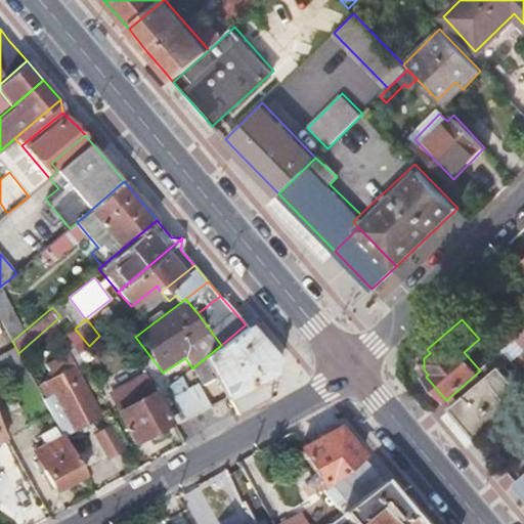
[(273,357),(246,324),(221,345),(205,358),(241,413),(271,397),(273,357)]
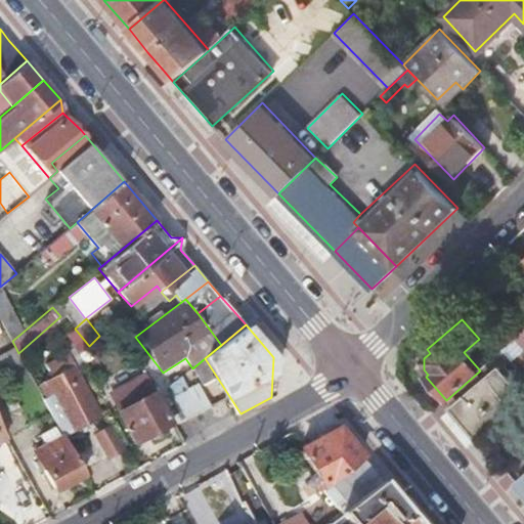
[(0,366),(1,372),(22,359),(18,353),(15,347),(0,354),(0,366)]
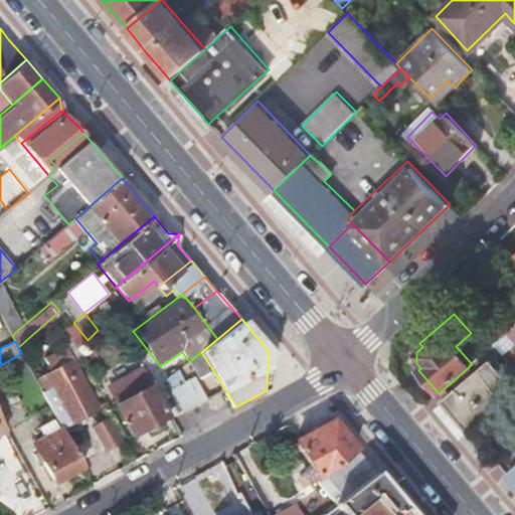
[(208,369),(199,354),(189,362),(198,376),(208,369)]
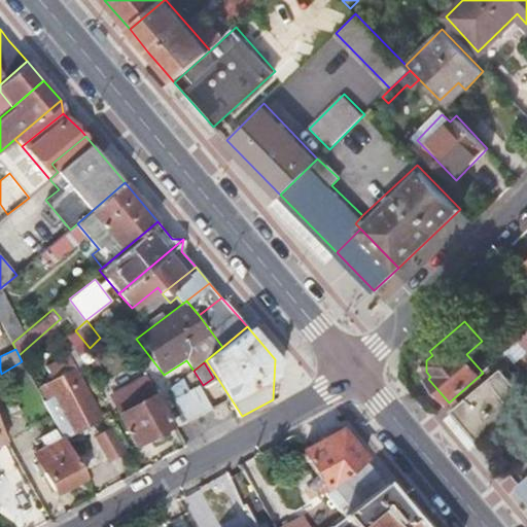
[(455,411),(483,442),(526,396),(526,395),(501,369),(455,411)]
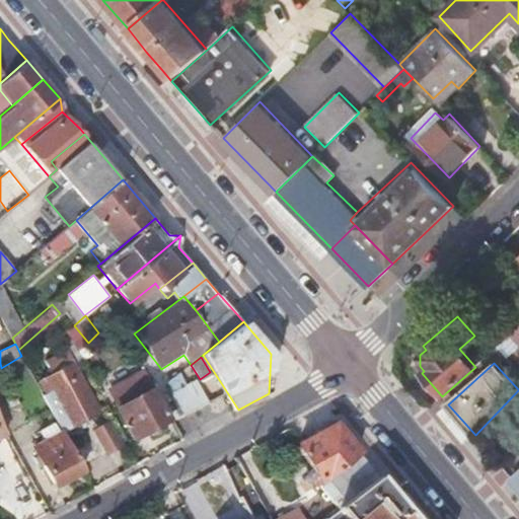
[(41,381),(48,396),(52,394),(70,426),(98,411),(72,364),(41,381)]
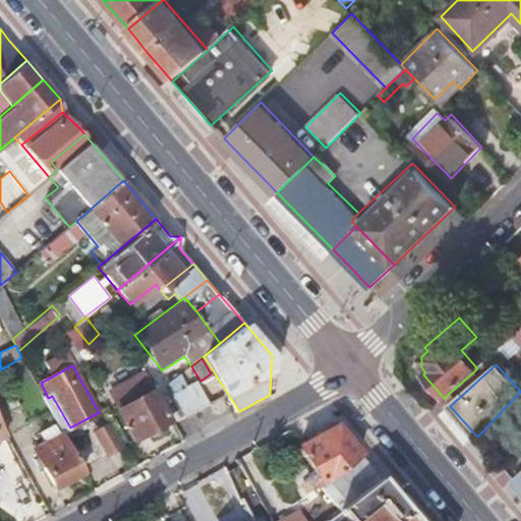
[(196,380),(161,399),(174,422),(209,404),(196,380)]
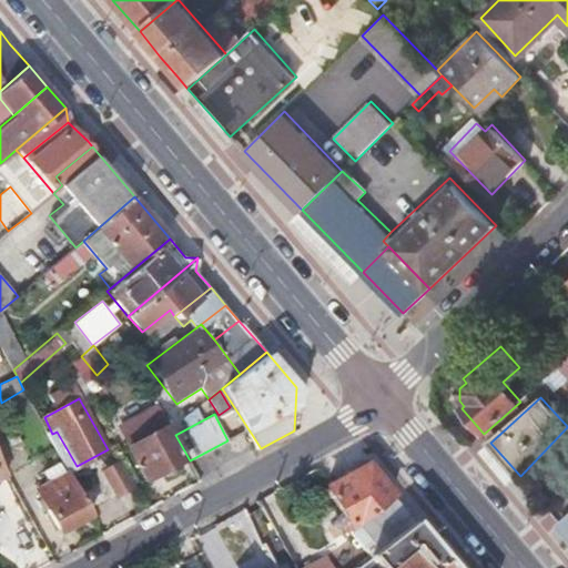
[(146,483),(186,460),(166,425),(125,447),(146,483)]
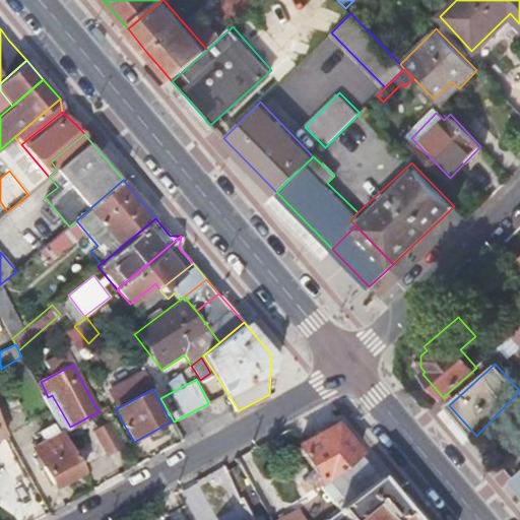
[(110,418),(92,430),(109,456),(126,445),(110,418)]
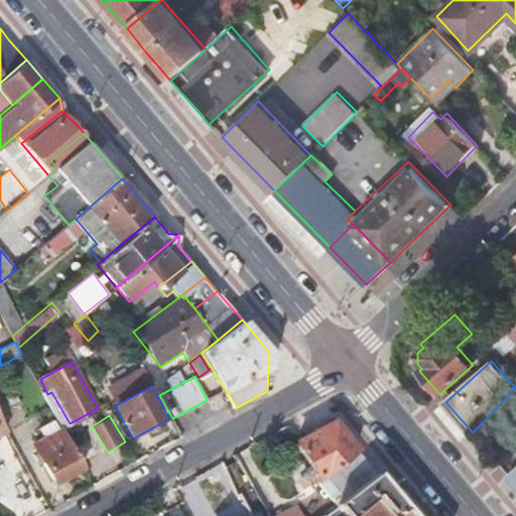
[(312,479),(355,446),(329,417),(291,434),(312,479)]
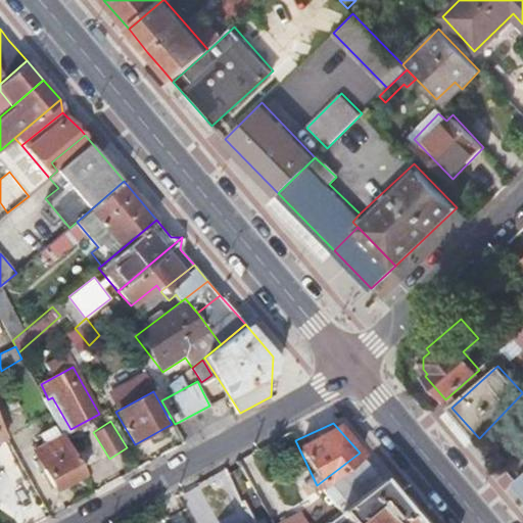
[(57,488),(87,474),(59,425),(47,431),(53,443),(36,452),(57,488)]
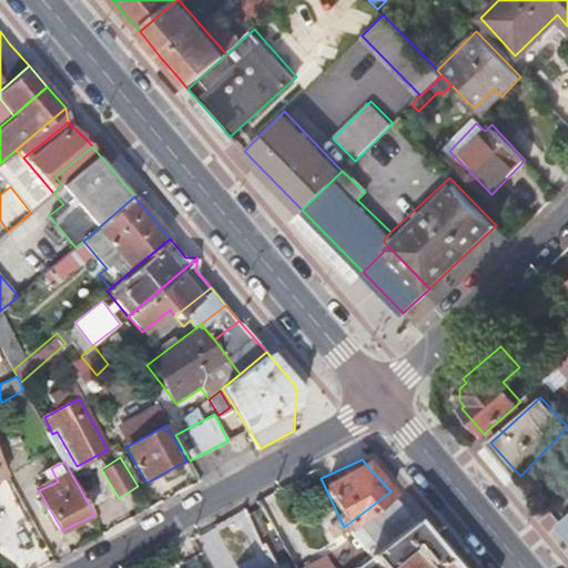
[(85,488),(98,509),(115,498),(103,477),(85,488)]
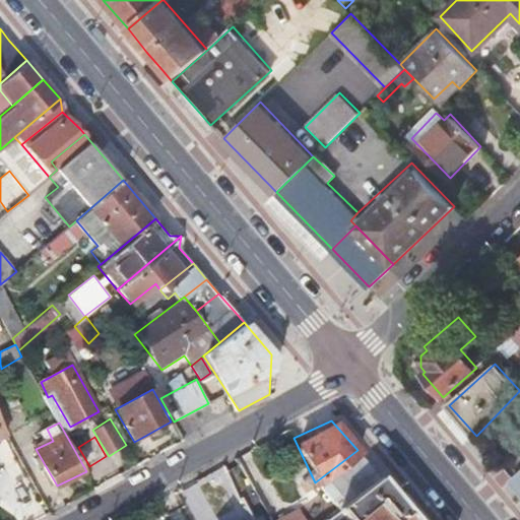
[(320,489),(338,507),(378,475),(358,450),(315,482),(320,489)]
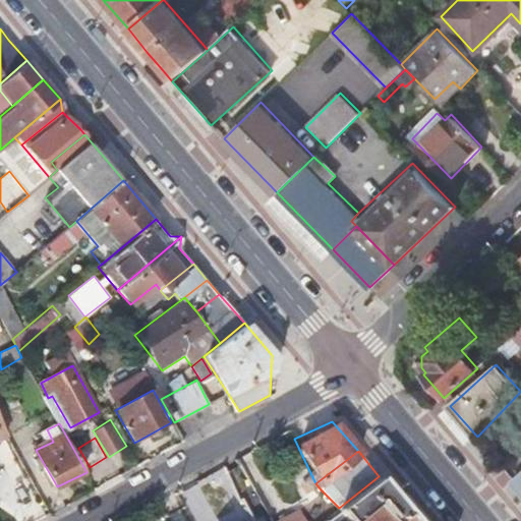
[(290,470),(253,490),(270,520),(322,520),(339,508),(321,489),(305,500),(290,470)]
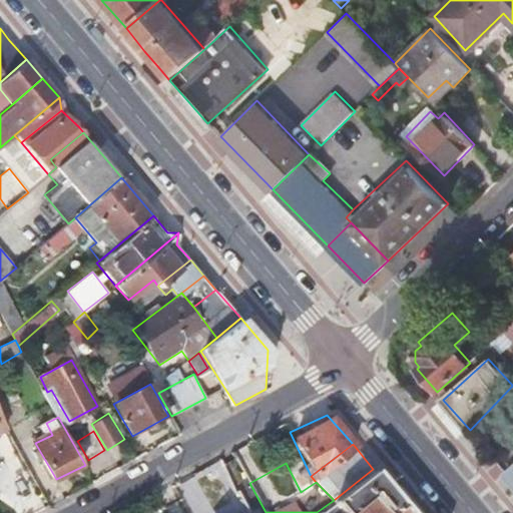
[(410,512),(373,469),(334,500),(317,512),(410,512)]
